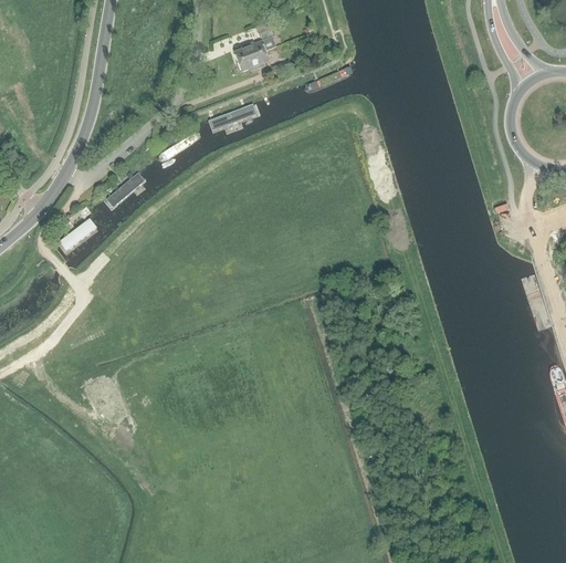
[(234,51),(238,59),(264,49),(274,44),(271,37),(269,38),(266,34),(274,31),(270,19),(254,24),(260,37),(261,37),(263,40),(254,43),(253,41),(241,45),(242,48),(234,51)]
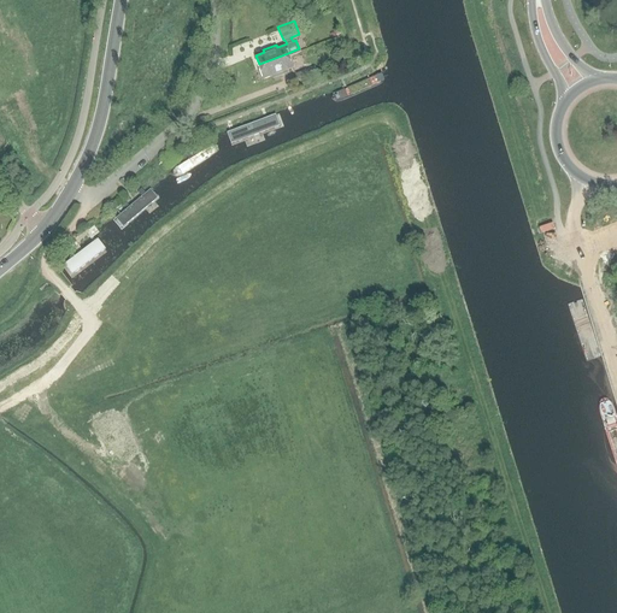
[(293,65),(288,53),(259,64),(264,77),(272,74),(274,76),(287,71),(286,68),(293,65)]
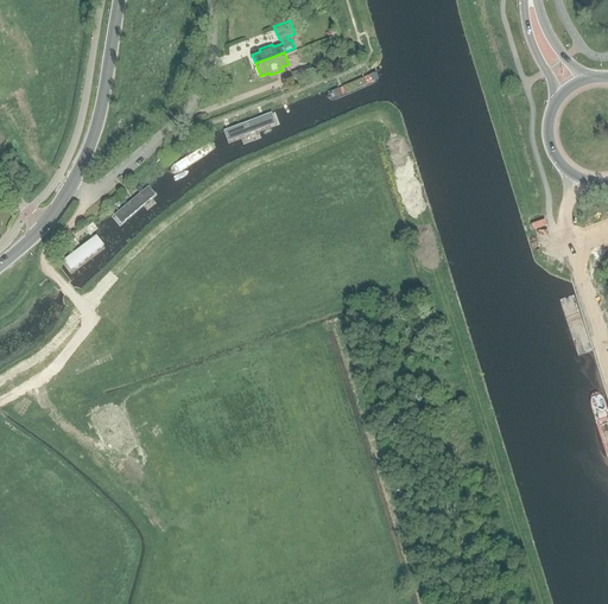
[(310,63),(291,70),(295,78),(312,71),(310,63)]
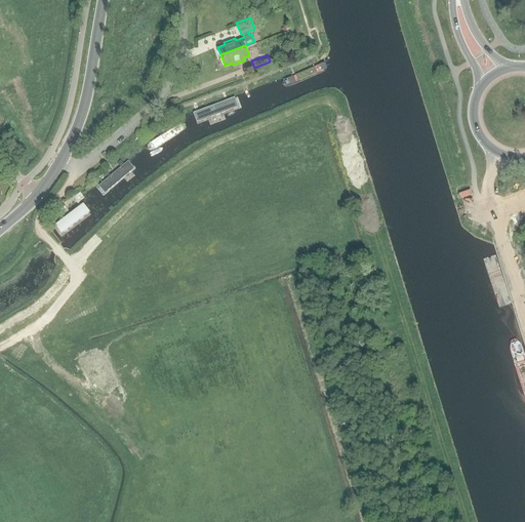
[(235,95),(195,109),(198,118),(238,104),(235,95)]
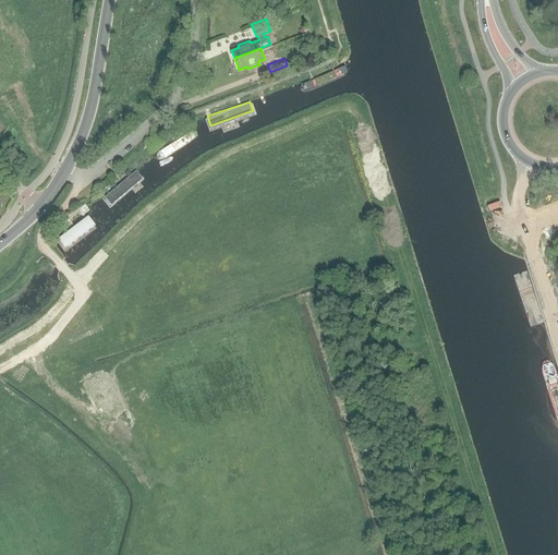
[(161,159),(162,158),(196,136),(198,134),(197,132),(196,130),(194,130),(192,131),(159,151),(158,153),(157,157),(157,158),(161,159)]
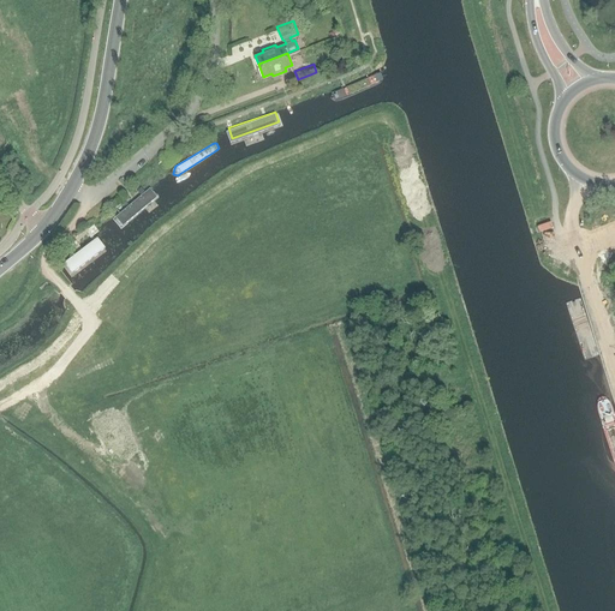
[(150,189),(113,220),(120,229),(159,196),(150,189)]
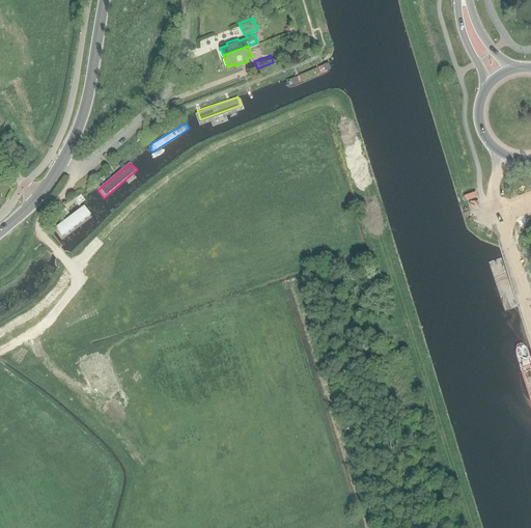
[(55,227),(62,237),(91,214),(83,204),(55,227)]
